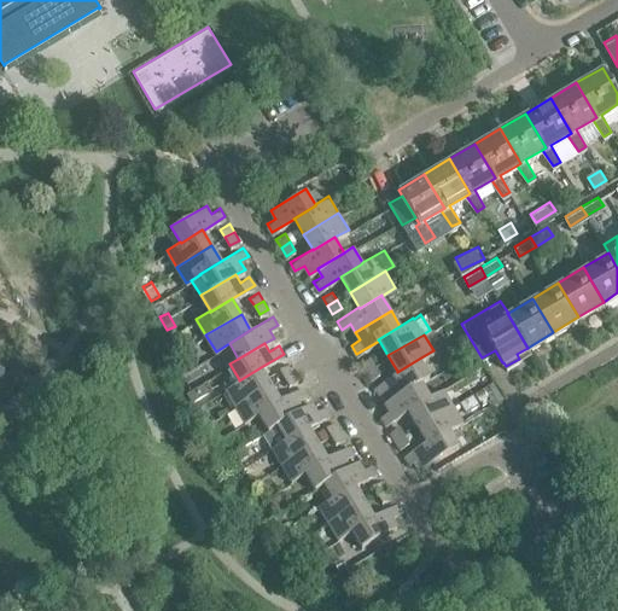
[(366,370),(374,364),(369,355),(361,361),(366,370)]
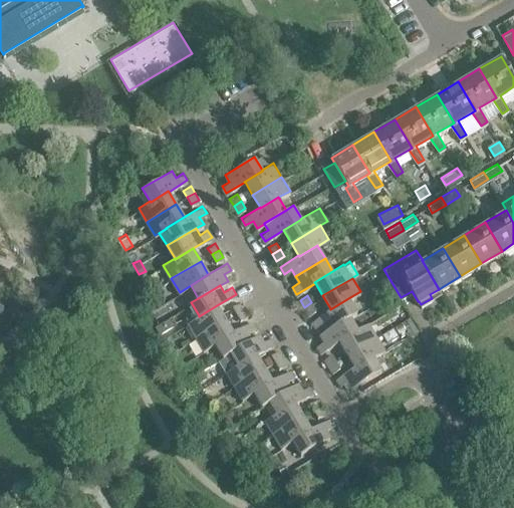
[(330,309),(330,308),(311,319),(315,326),(323,322),(327,328),(349,315),(349,316),(356,311),(348,298),(330,309)]
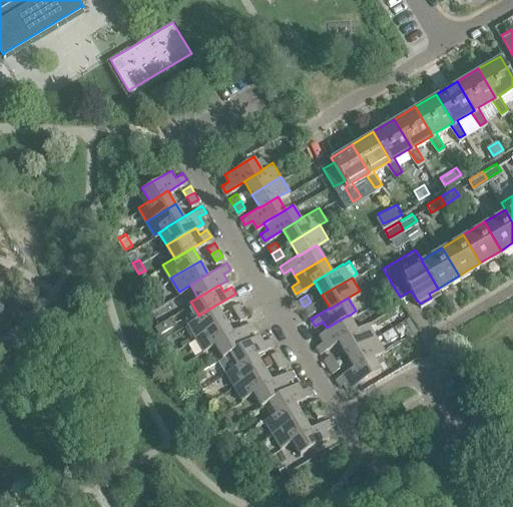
[(235,311),(242,307),(238,300),(231,305),(235,311)]
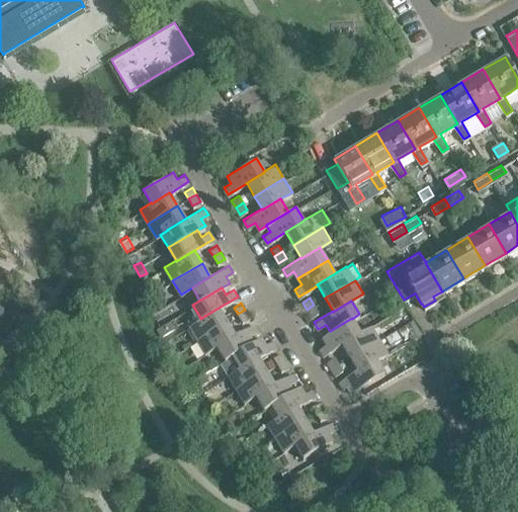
[(311,316),(318,312),(314,305),(307,310),(311,316)]
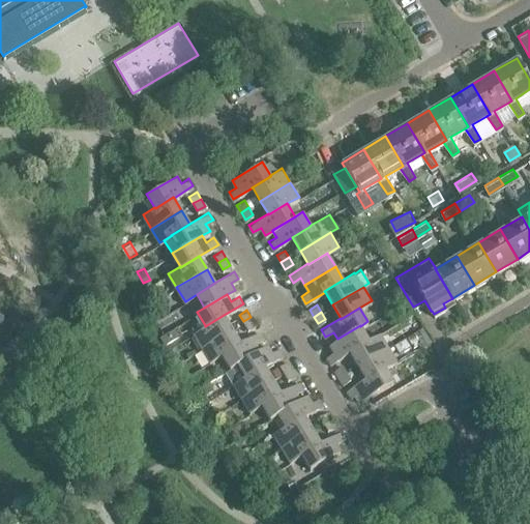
[(193,332),(202,346),(232,328),(224,315),(205,326),(205,325),(193,332)]
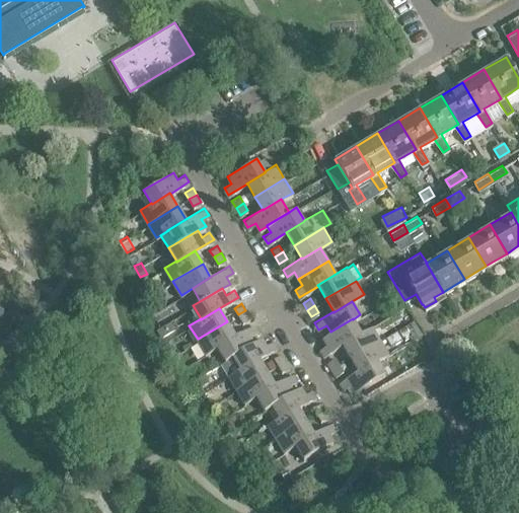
[(242,321),(249,317),(245,310),(238,314),(242,321)]
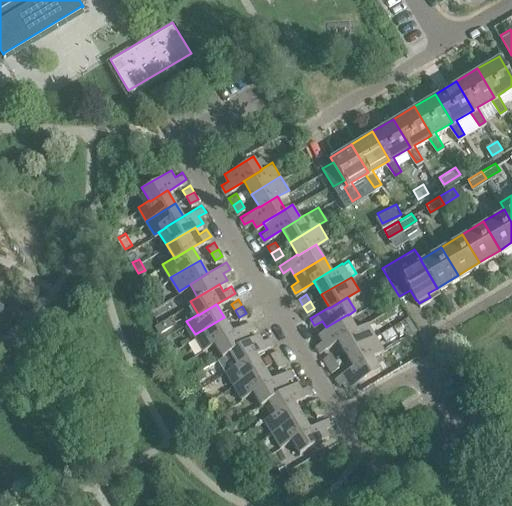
[(356,327),(355,327),(348,315),(348,314),(326,327),(318,331),(322,338),(315,343),(319,350),(338,339),(338,338),(356,327)]
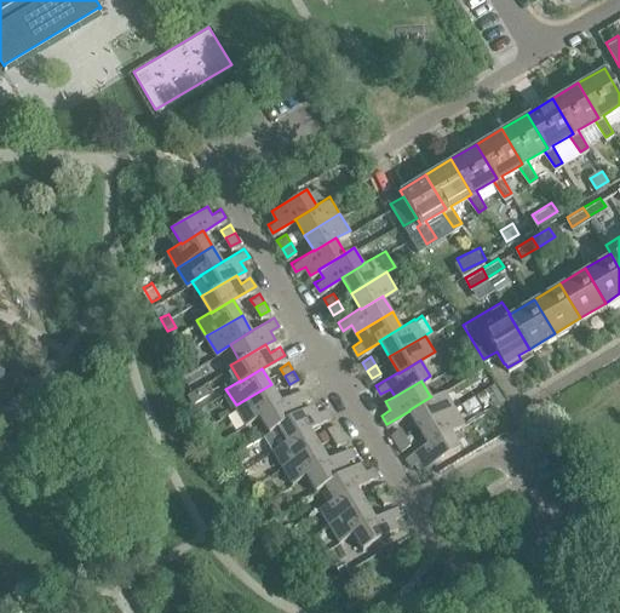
[(503,396),(493,381),(483,387),(493,402),(503,396)]
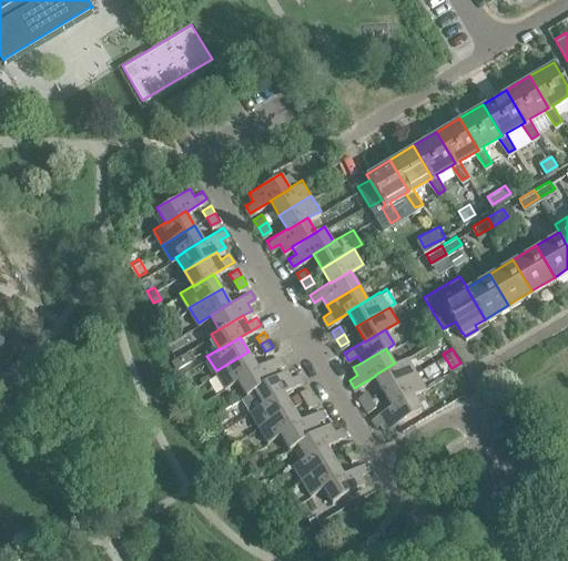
[(186,349),(172,357),(176,366),(191,357),(186,349)]
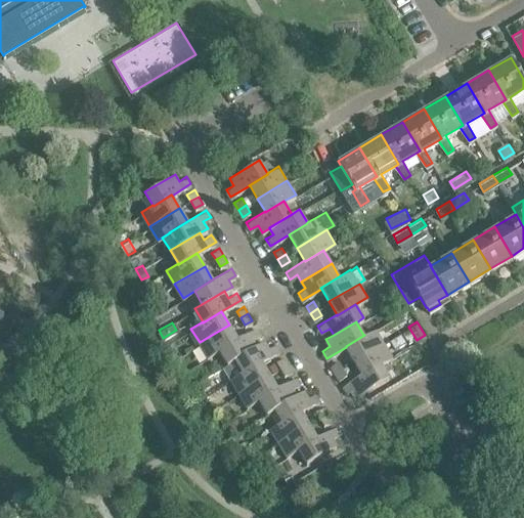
[(229,325),(200,342),(208,356),(219,349),(237,338),(236,338),(229,325)]
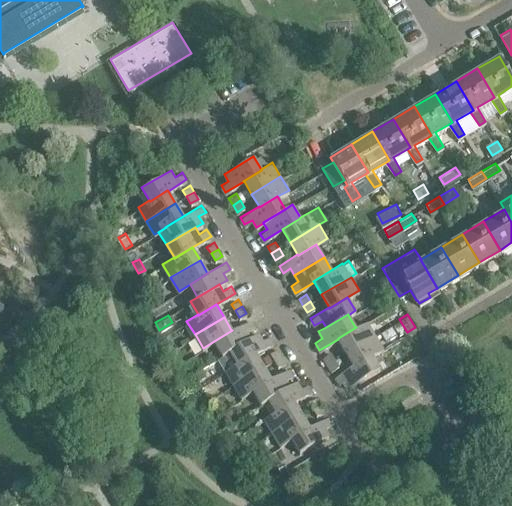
[(229,350),(251,337),(250,336),(247,330),(254,326),(250,318),(231,330),(232,330),(214,341),(222,354),(229,350)]
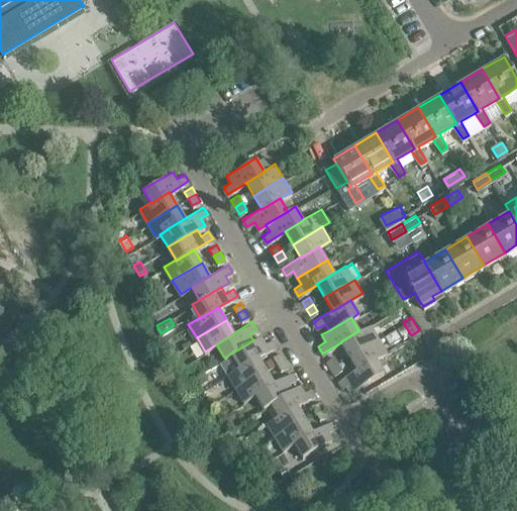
[(341,342),(349,354),(379,337),(371,323),(358,330),(359,330),(341,341),(341,342)]
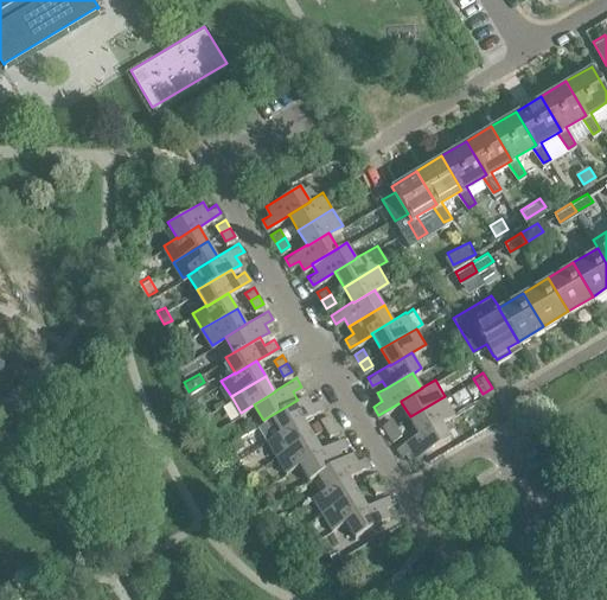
[(311,402),(306,394),(296,399),(298,400),(272,415),(263,420),(259,423),(267,438),(280,429),(281,431),(302,417),(302,419),(325,406),(319,396),(311,402)]
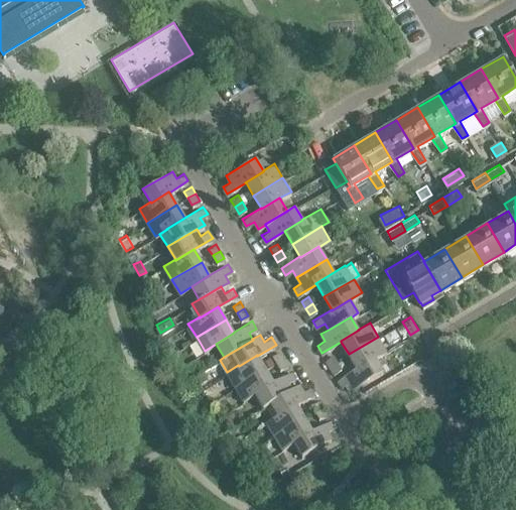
[(378,337),(349,354),(356,367),(374,357),(386,350),(378,337)]
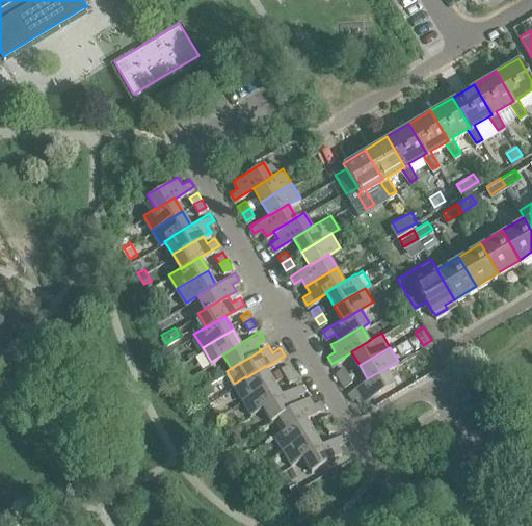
[(284,373),(292,368),(288,361),(280,366),(284,373)]
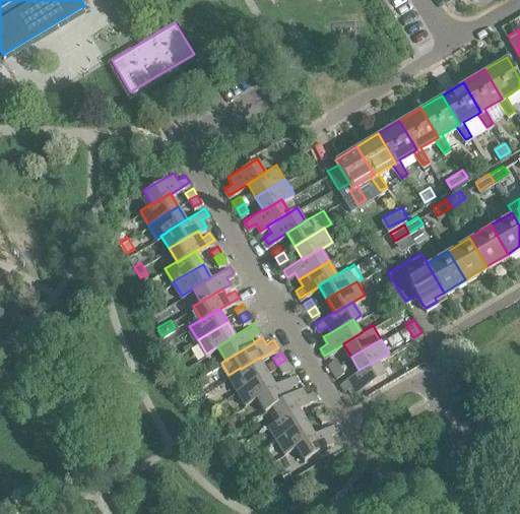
[(332,368),(339,364),(335,357),(328,361),(332,368)]
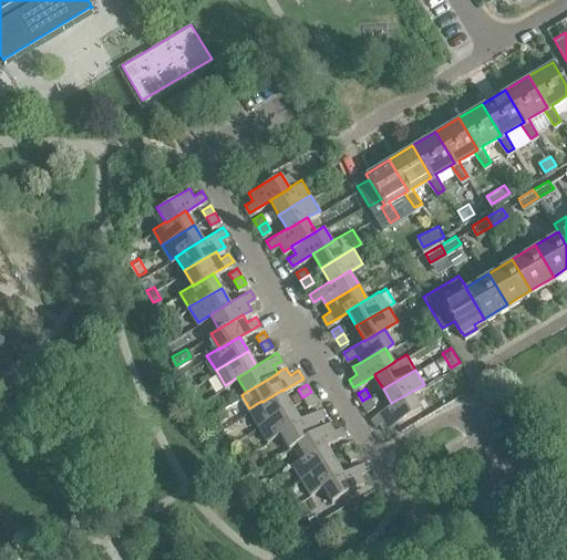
[(249,408),(258,424),(291,404),(282,391),(282,390),(263,402),(261,401),(249,408)]
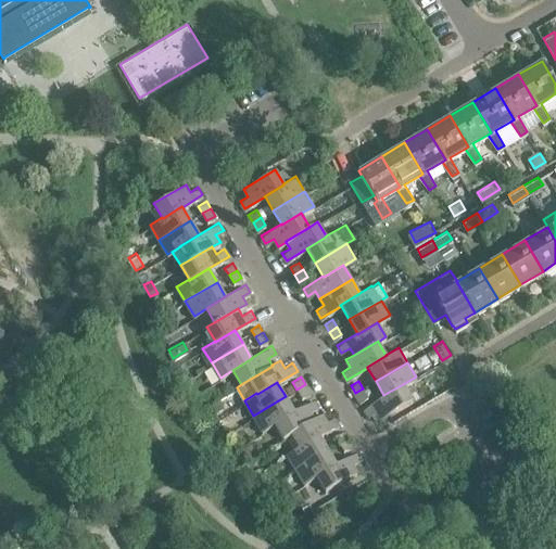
[(302,396),(310,392),(305,384),(297,390),(302,396)]
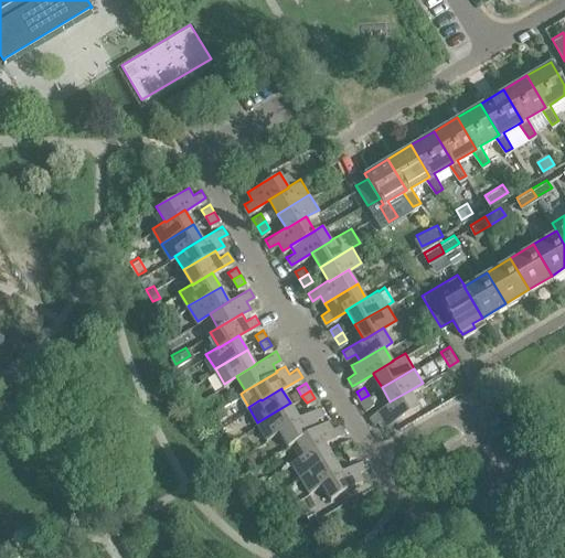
[(409,390),(390,401),(369,414),(374,421),(382,417),(386,425),(418,405),(409,390)]
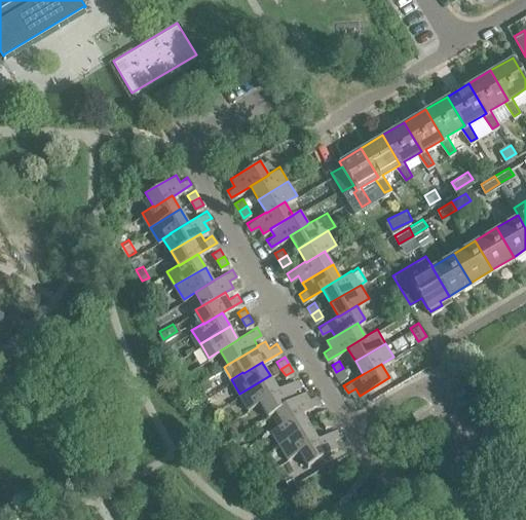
[(340,379),(348,375),(343,368),(336,372),(340,379)]
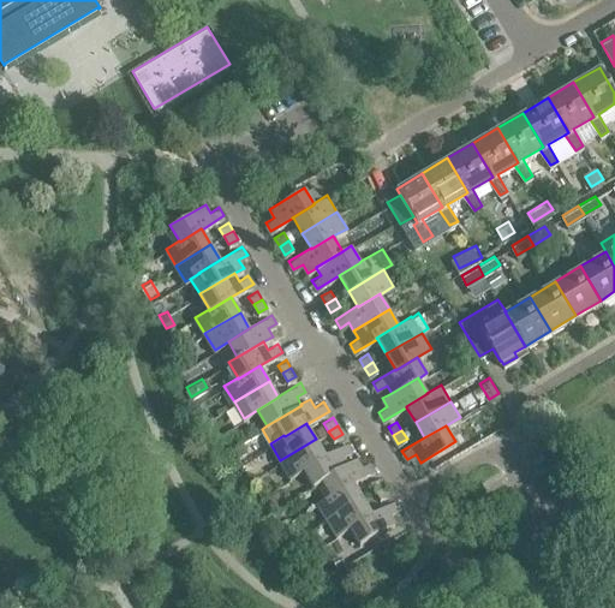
[(324,454),(316,439),(280,460),(290,476),(304,469),(303,468),(324,454)]
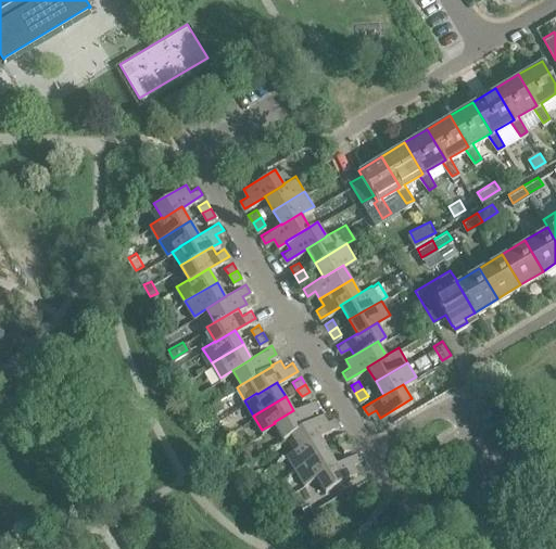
[(219,397),(211,403),(215,410),(224,406),(219,397)]
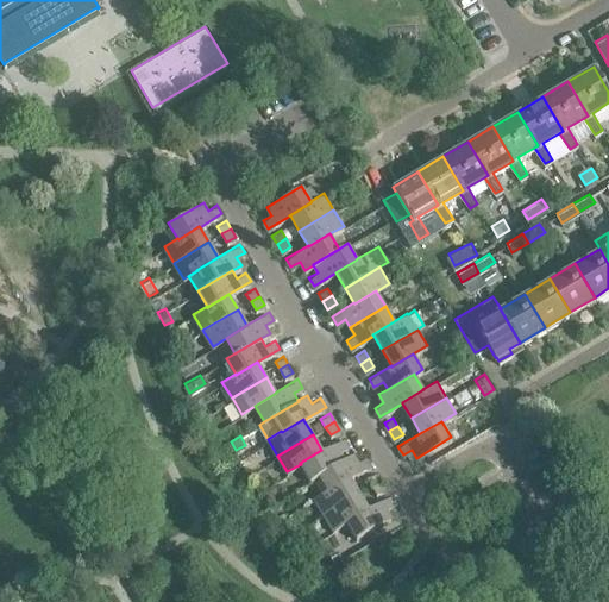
[(300,463),(301,464),(311,480),(319,474),(344,458),(339,450),(349,445),(344,437),(321,450),(300,463)]
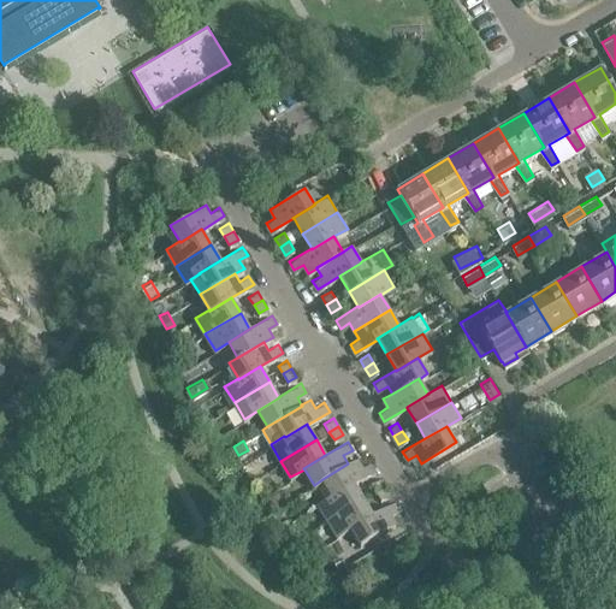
[(323,479),(331,494),(331,495),(353,482),(354,483),(375,469),(371,461),(362,466),(357,457),(348,463),(323,479)]
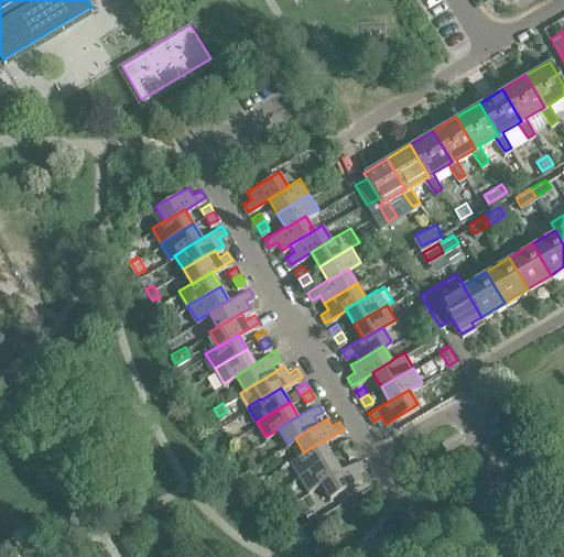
[(344,448),(353,444),(348,436),(339,440),(344,448)]
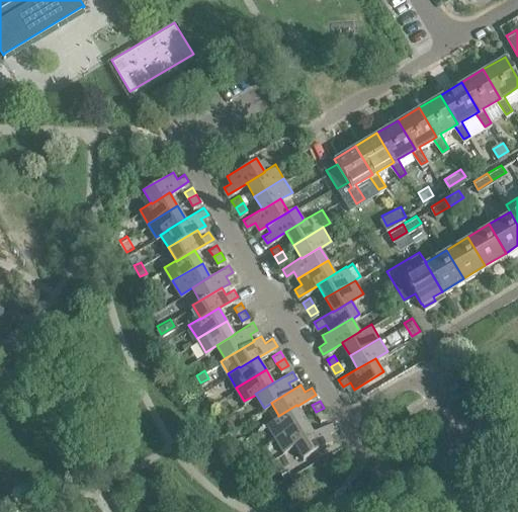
[(267,422),(275,436),(305,419),(297,406),(296,405),(278,416),(278,415),(267,422)]
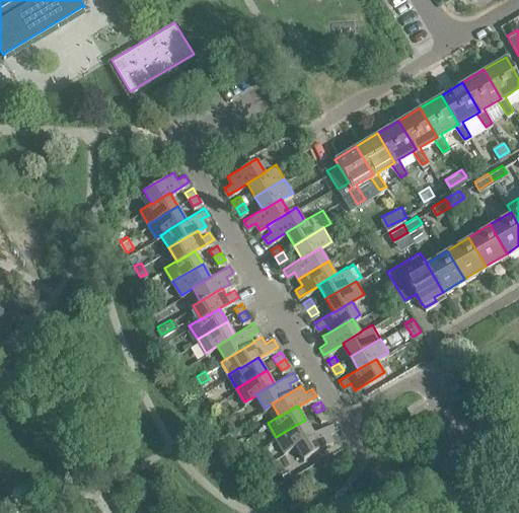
[(320,420),(328,416),(324,409),(316,413),(320,420)]
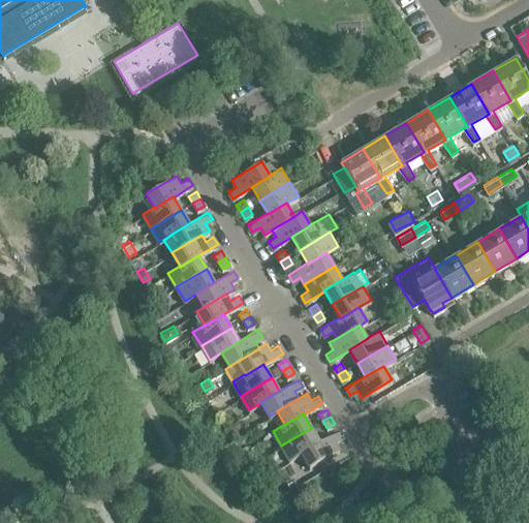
[(319,441),(319,440),(311,428),(281,445),(289,460),(301,453),(301,452),(319,441)]
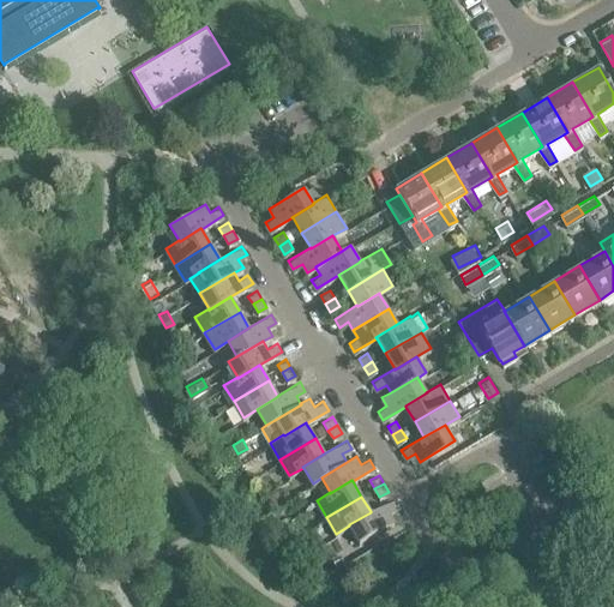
[(349,524),(349,526),(359,541),(395,521),(389,511),(397,506),(392,498),(371,511),(371,512),(349,524)]
